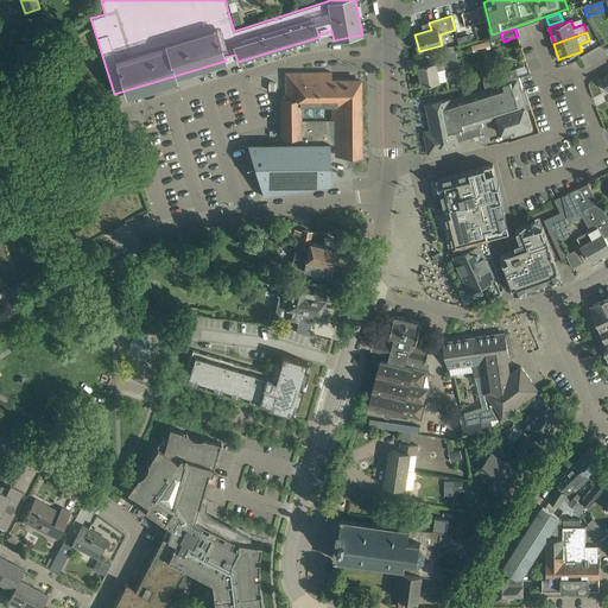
[(454,71),(453,65),(457,64),(457,63),(461,62),(460,58),(456,59),(455,52),(441,55),(442,61),(419,65),(423,86),(447,81),(445,73),(454,71)]
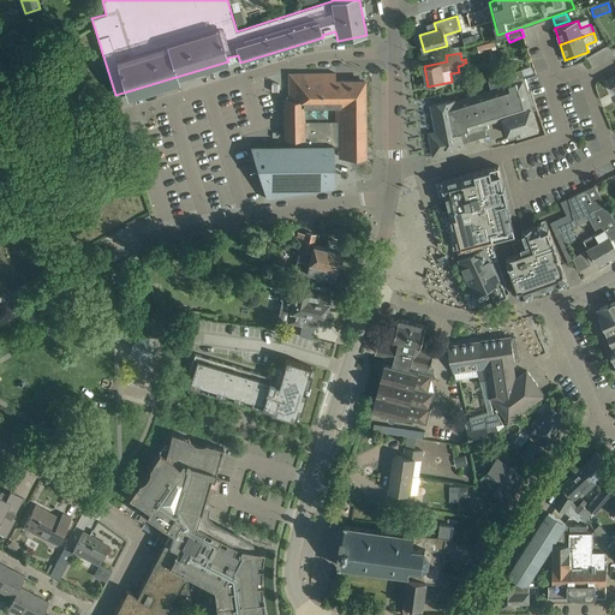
[(502,118),(532,109),(532,108),(533,108),(536,107),(525,75),(524,69),(519,70),(488,79),(491,90),(455,101),(454,100),(431,105),(436,131),(429,133),(433,156),(452,153),(451,145),(463,143),(463,142),(487,136),(483,125),(502,119),(502,118)]
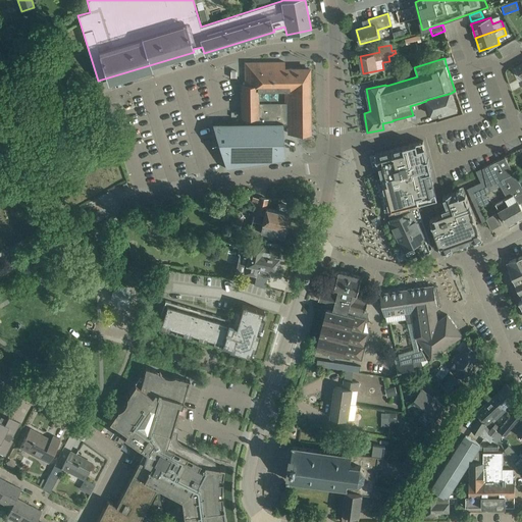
[(252,63),(252,62),(245,62),(245,85),(241,85),(242,122),(212,123),(226,168),(283,158),(282,133),(309,133),(309,68),(284,68),(284,62),(252,63)]
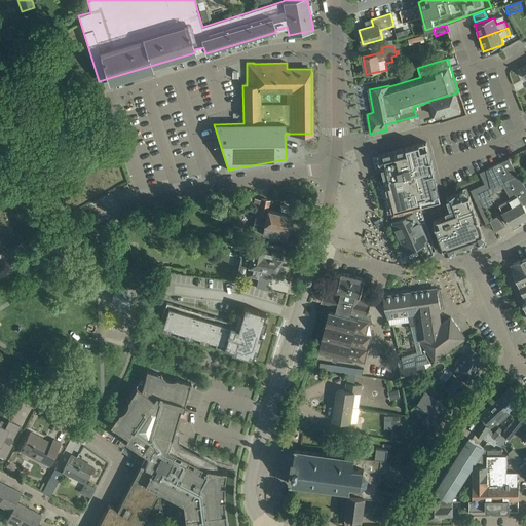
[(519,68),(517,69),(521,76),(523,75),(525,79),(525,78),(525,77),(525,63),(520,68),(519,67),(519,68)]
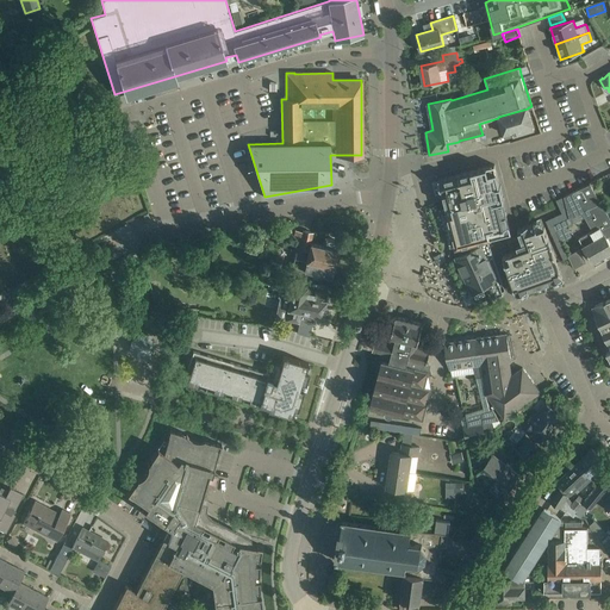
[(22,95),(8,101),(10,105),(7,106),(10,113),(29,105),(26,99),(24,99),(22,95)]
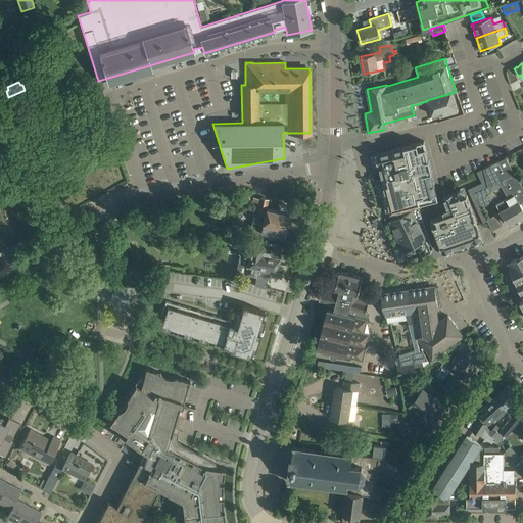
[(458,111),(453,93),(427,100),(427,101),(432,114),(438,112),(440,116),(458,111)]
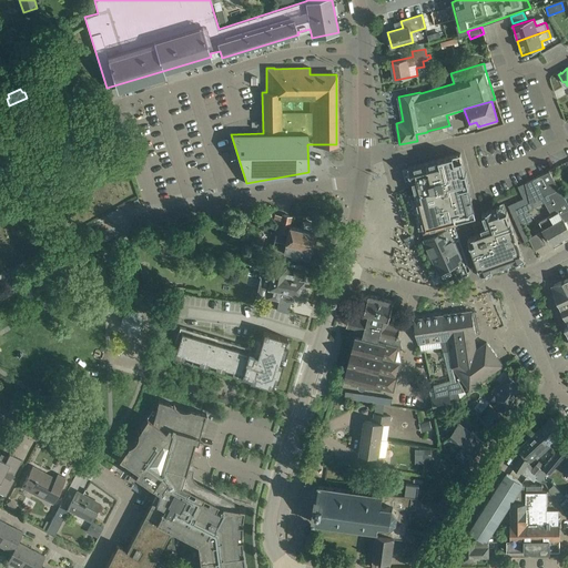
[(567,155),(566,150),(554,155),(556,162),(567,156),(567,155)]
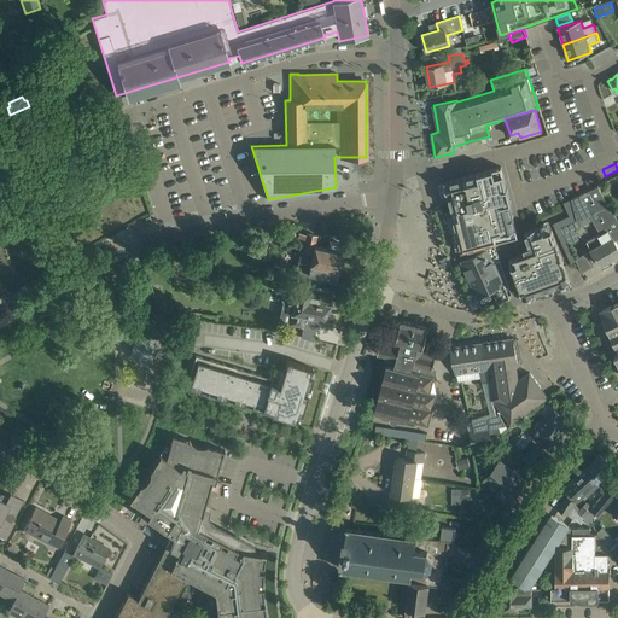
[(445,181),(444,181),(448,194),(452,210),(452,211),(453,211),(454,215),(453,215),(454,216),(462,249),(462,250),(464,250),(494,242),(497,242),(518,235),(516,229),(517,228),(516,228),(509,203),(511,202),(511,199),(507,200),(505,190),(508,190),(507,187),(506,187),(501,167),(489,170),(465,176),(445,181)]
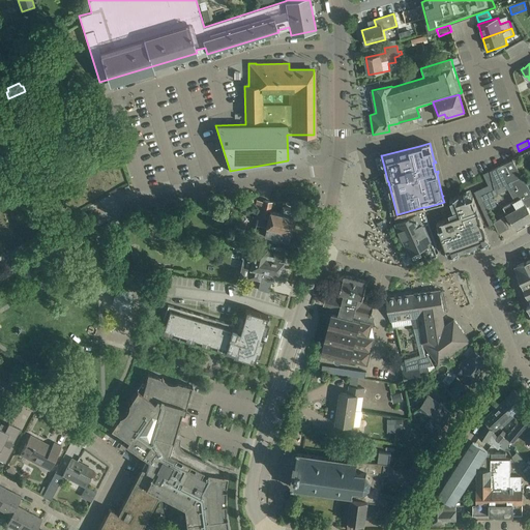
[(510,144),(497,150),(502,162),(516,155),(510,144)]
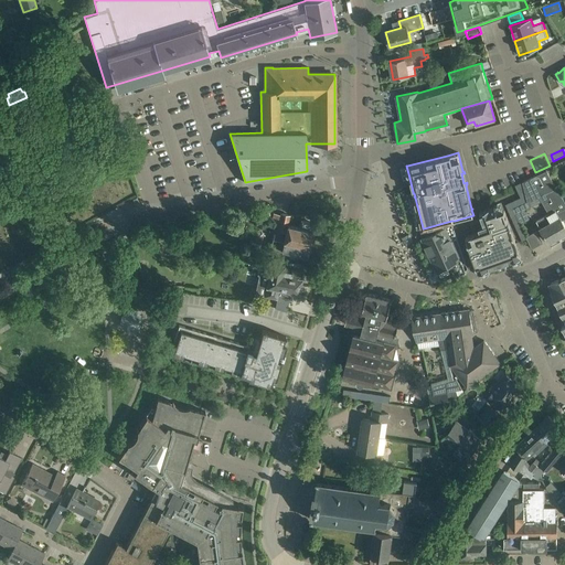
[(522,182),(528,202),(539,196),(548,214),(536,221),(548,242),(564,232),(564,225),(562,220),(564,217),(564,201),(546,170),(533,177),(522,182)]
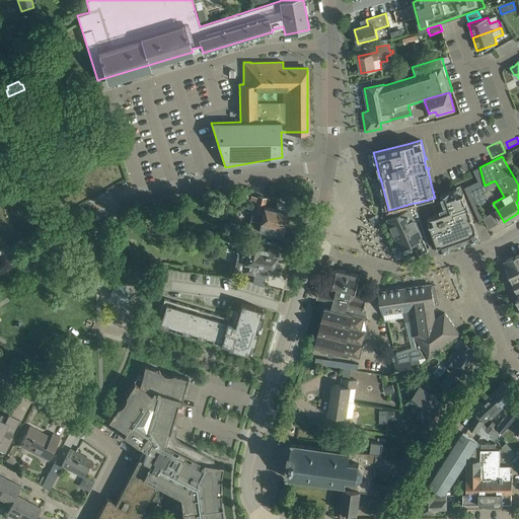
[(477,181),(464,188),(478,220),(483,218),(477,206),(472,197),(470,192),(485,186),(479,167),(473,170),(475,176),(477,181)]
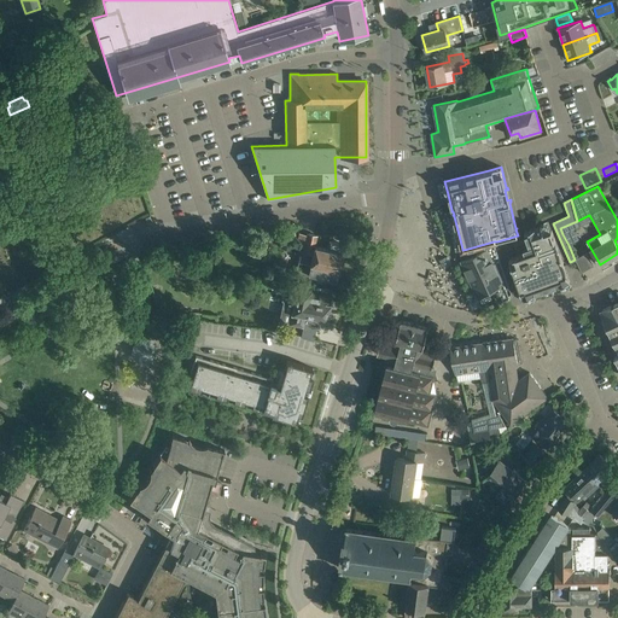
[(577,221),(560,228),(563,234),(578,227),(579,226),(577,221)]
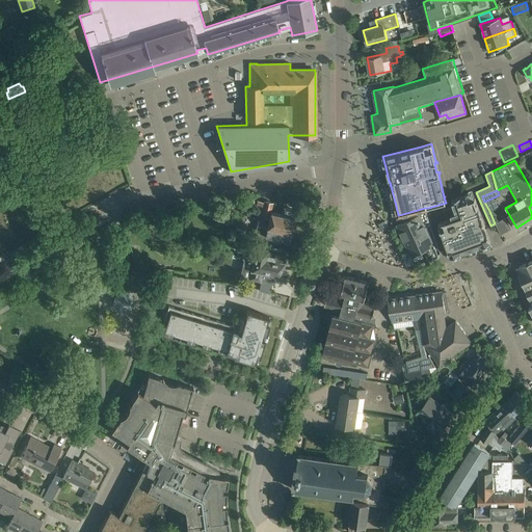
[(448,219),(439,222),(440,224),(439,224),(443,234),(447,245),(450,255),(451,257),(459,253),(466,250),(475,246),(481,244),(481,245),(490,242),(489,240),(490,240),(486,231),(485,227),(482,217),(478,207),(475,197),(469,200),(467,194),(461,196),(460,196),(452,200),(456,212),(451,214),(453,217),(448,219)]
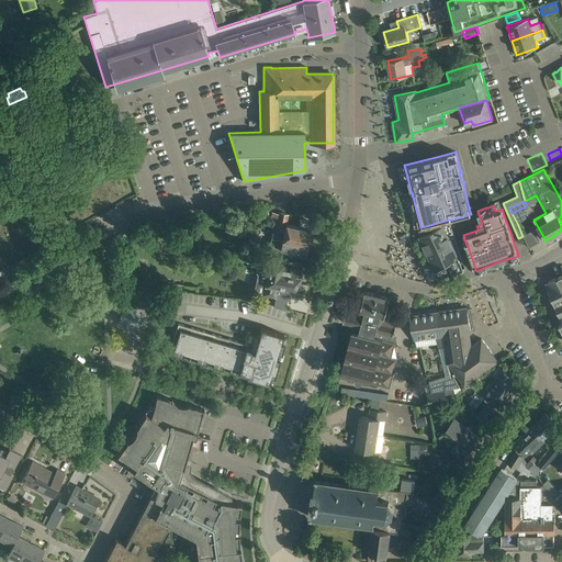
[(267,251),(279,254),(289,257),(290,256),(289,256),(290,251),(305,255),(307,246),(307,247),(312,229),(310,229),(311,222),(300,218),(298,226),(287,224),(289,214),(279,212),(274,228),(273,228),(267,251)]
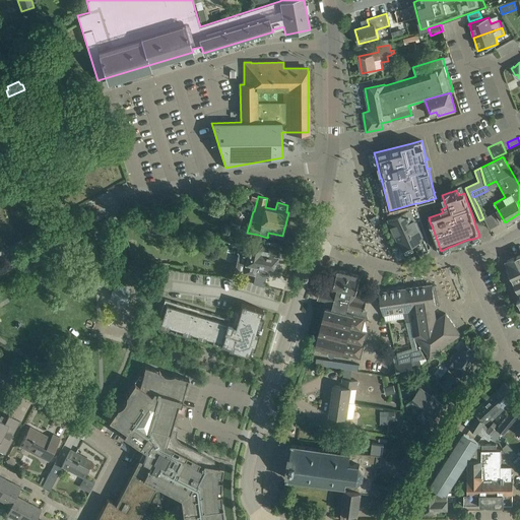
[(393,217),(388,219),(405,258),(417,253),(423,255),(430,251),(429,249),(431,248),(415,203),(390,210),(393,217)]
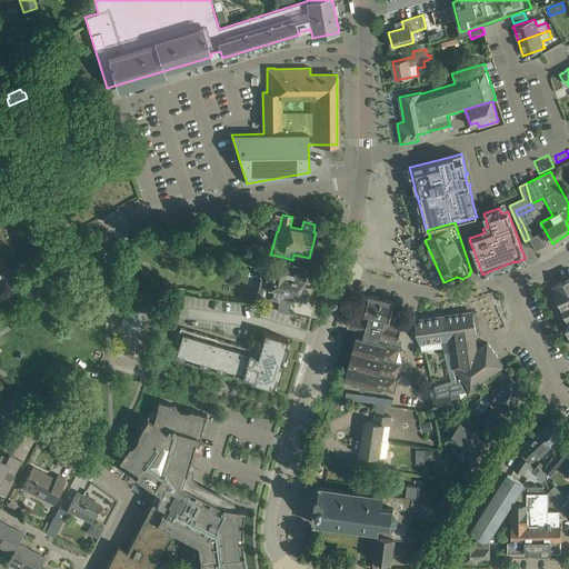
[(532,237),(537,252),(548,249),(543,233),(532,237)]
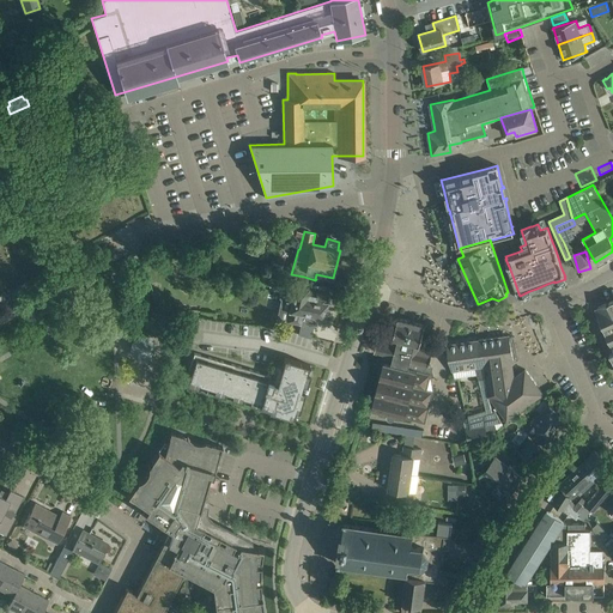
[(281,298),(277,320),(301,325),(298,334),(310,338),(315,316),(323,317),(323,319),(325,319),(325,317),(325,316),(327,315),(327,311),(326,310),(327,302),(328,303),(329,295),(316,292),(316,295),(314,295),(308,293),(305,292),(308,281),(296,279),(295,286),(283,284),(280,298),(281,298)]
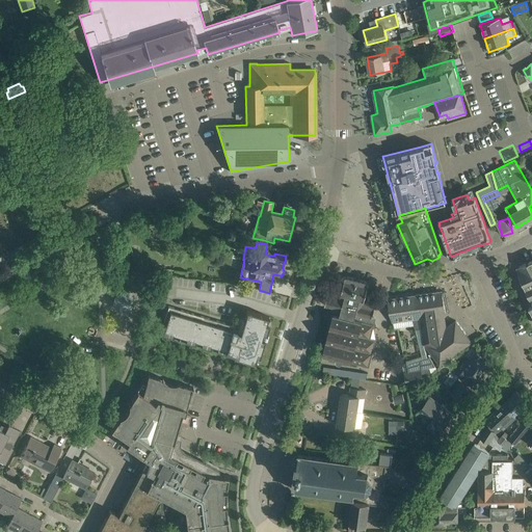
[(531,260),(520,267),(517,271),(530,298),(531,298),(531,299),(531,303),(529,306),(531,312),(531,260)]
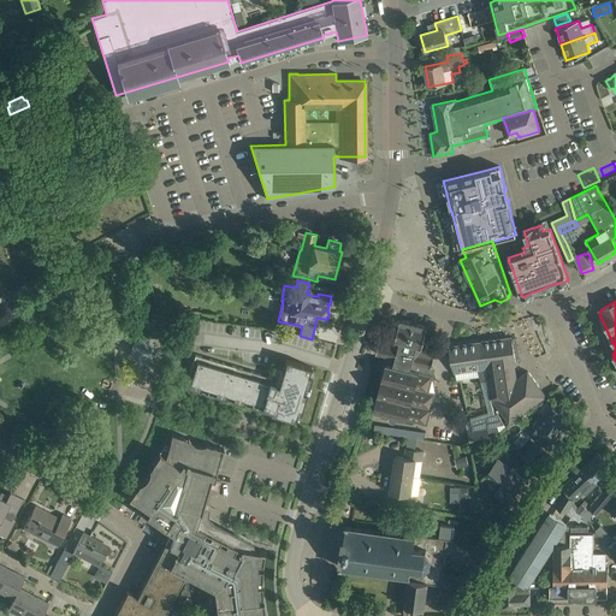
[(379,343),(375,354),(388,356),(431,367),(432,368),(436,355),(421,351),(427,326),(400,319),(392,347),(379,343)]
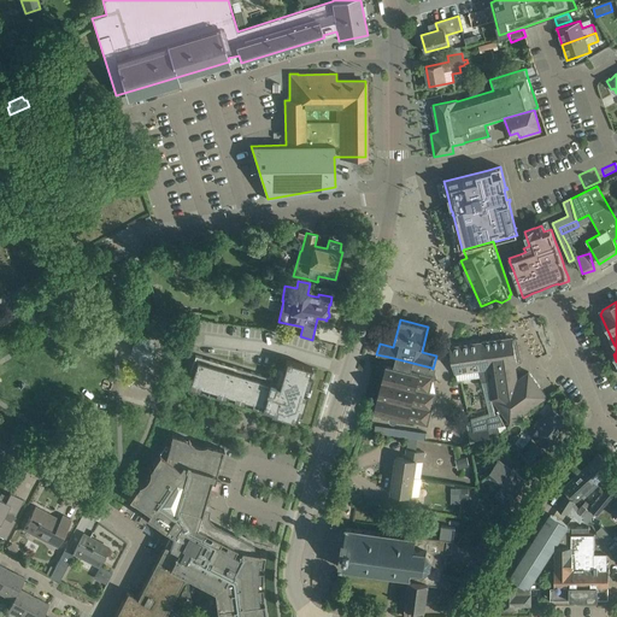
[(482,341),(485,357),(488,357),(489,369),(479,370),(481,382),(488,381),(492,399),(509,423),(547,397),(529,372),(517,380),(515,365),(517,365),(512,338),(511,336),(482,341)]
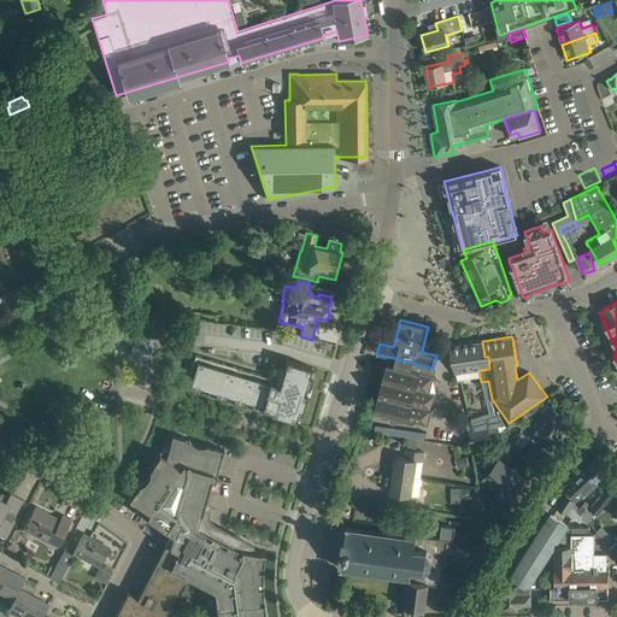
[(456,374),(479,370),(489,369),(488,357),(485,357),(482,341),(450,346),(456,374)]
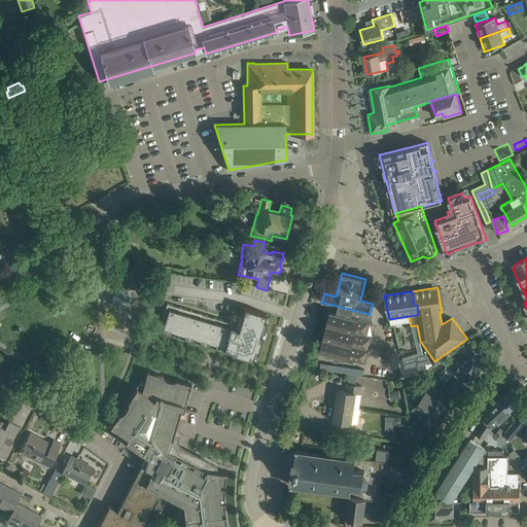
[(266,315),(267,314),(245,307),(238,329),(235,328),(232,326),(233,323),(167,304),(163,318),(163,319),(164,315),(166,316),(162,331),(171,335),(172,334),(171,334),(172,331),(178,332),(177,337),(178,334),(184,335),(184,337),(183,339),(194,342),(195,338),(200,340),(200,342),(199,343),(209,346),(210,343),(215,344),(215,346),(214,348),(224,351),(225,348),(232,350),(231,352),(253,359),(253,358),(252,358),(254,352),(256,352),(255,353),(257,353),(267,321),(266,321),(264,320),(265,314),(266,315)]
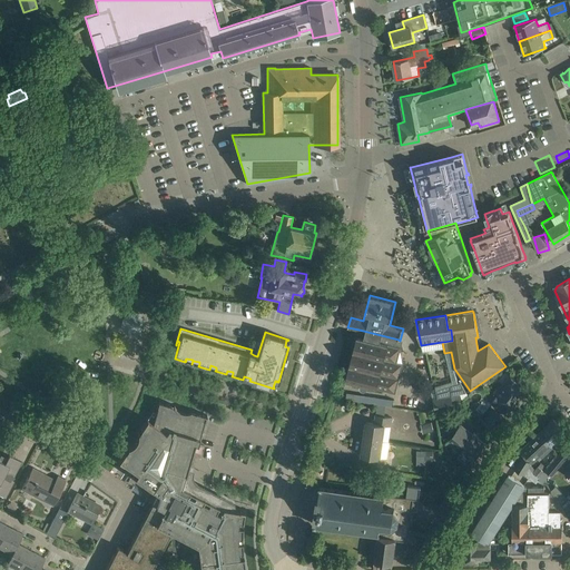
[(345,380),(360,384),(360,385),(360,386),(360,387),(361,387),(362,389),(363,390),(364,390),(365,389),(366,389),(367,387),(367,386),(395,393),(403,363),(397,362),(401,347),(396,346),(399,340),(359,330),(345,380)]
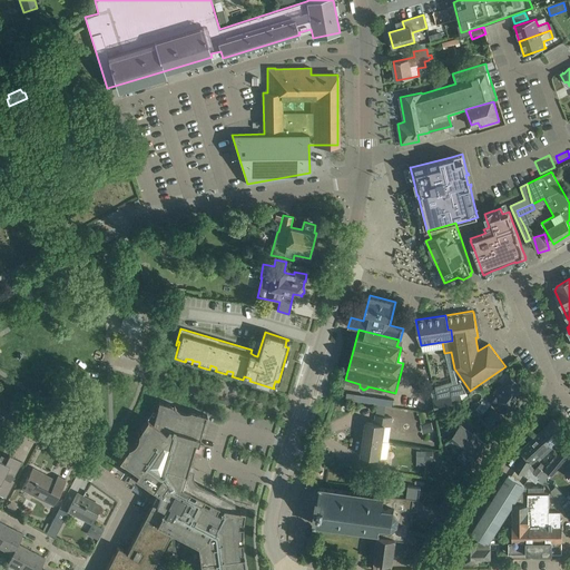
[(502,410),(507,414),(511,409),(527,390),(511,377),(503,389),(499,385),(488,400),(502,410)]
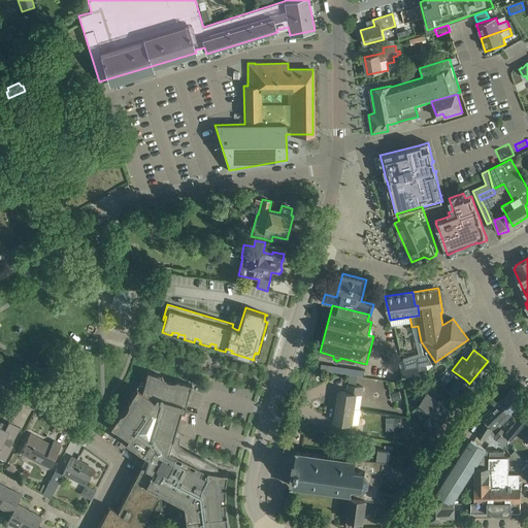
[(431,364),(426,354),(424,354),(403,360),(405,368),(426,365),(431,364)]
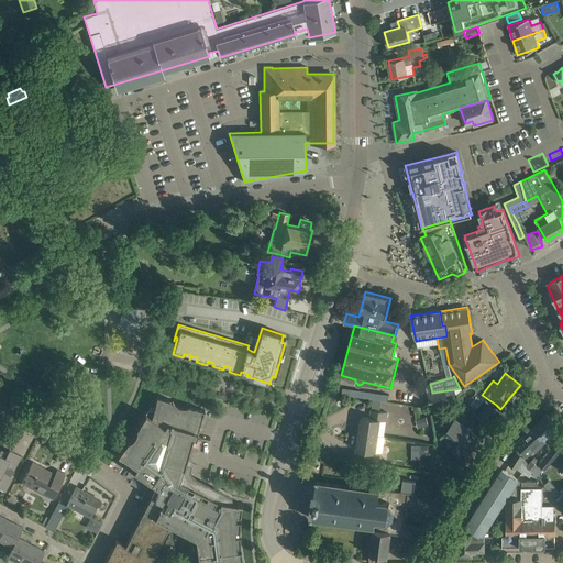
[(454,389),(432,393),(428,394),(430,407),(459,403),(454,389)]
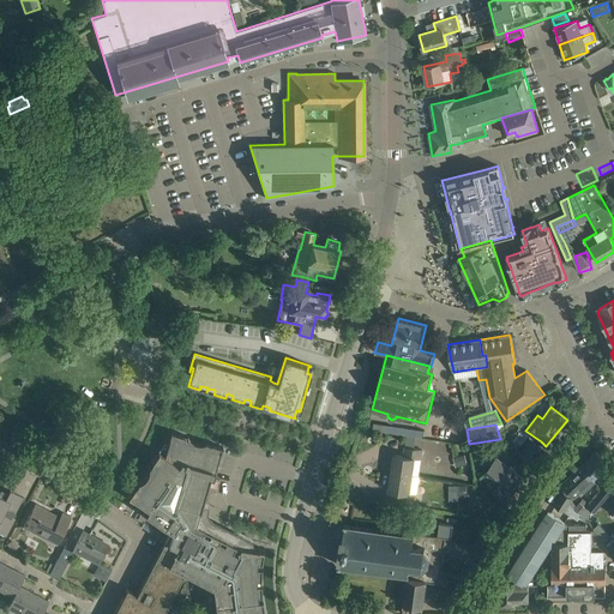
[(127,589),(113,613),(172,613),(173,613),(167,607),(185,572),(214,588),(216,613),(265,613),(264,609),(262,594),(260,577),(262,565),(264,549),(242,546),(242,542),(198,519),(210,476),(214,477),(223,447),(206,443),(205,450),(175,440),(178,435),(170,432),(164,455),(158,453),(160,451),(158,451),(149,465),(149,470),(146,474),(140,480),(138,481),(128,495),(145,506),(143,511),(140,510),(163,525),(157,537),(164,541),(137,594),(127,589)]
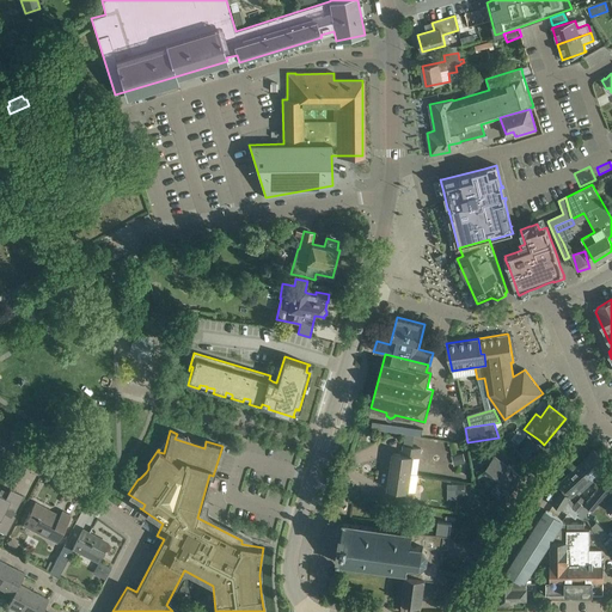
[(520,453),(532,461),(542,448),(531,440),(520,453)]
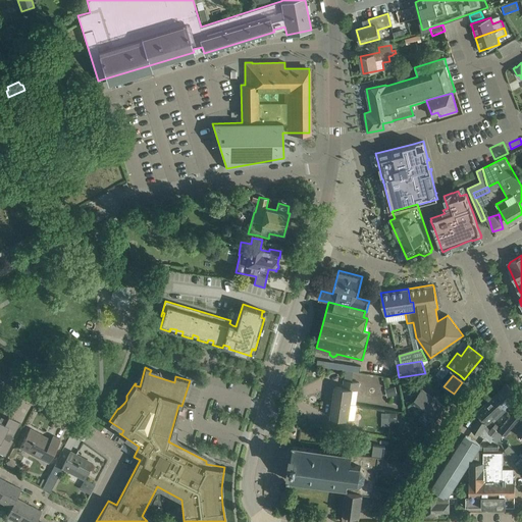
[(335,387),(333,402),(350,404),(352,389),(359,390),(360,382),(344,380),(343,387),(334,386),(334,387),(335,387)]
